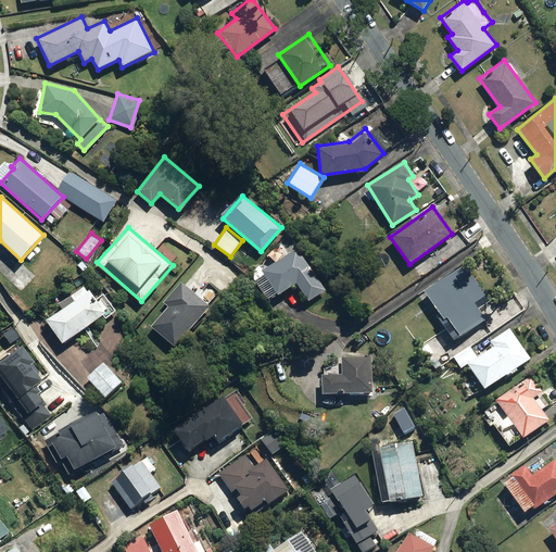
[(326,288),(297,247),(264,270),(261,264),(248,273),(267,299),(276,292),(279,296),(295,284),(308,301),(326,288)]
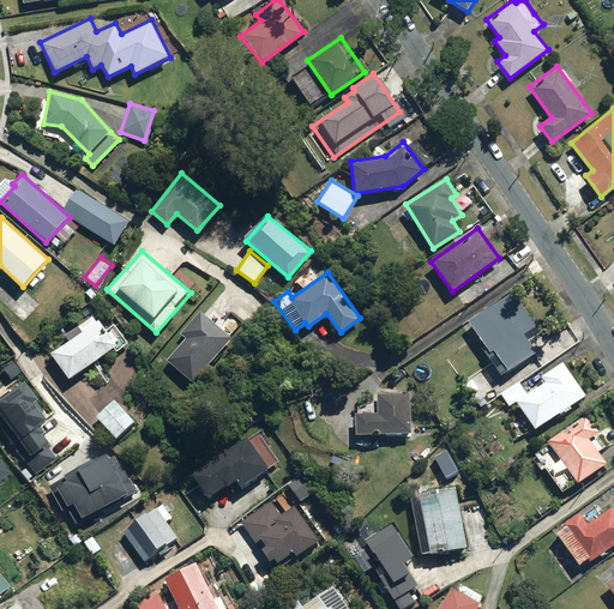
[(548,339),(511,289),(467,323),(489,353),(493,350),(507,369),(548,339)]
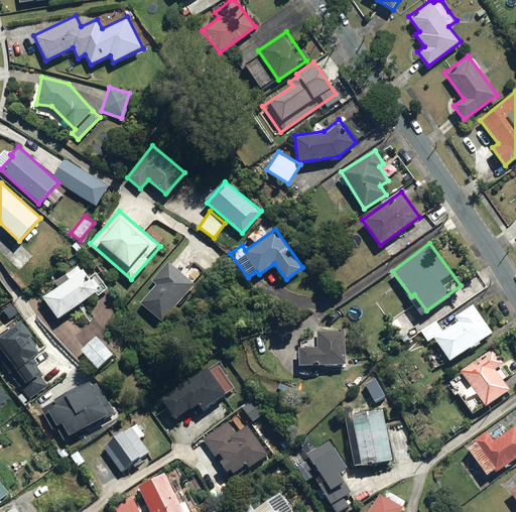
[(162,322),(196,284),(169,260),(151,280),(156,284),(140,301),(162,322)]
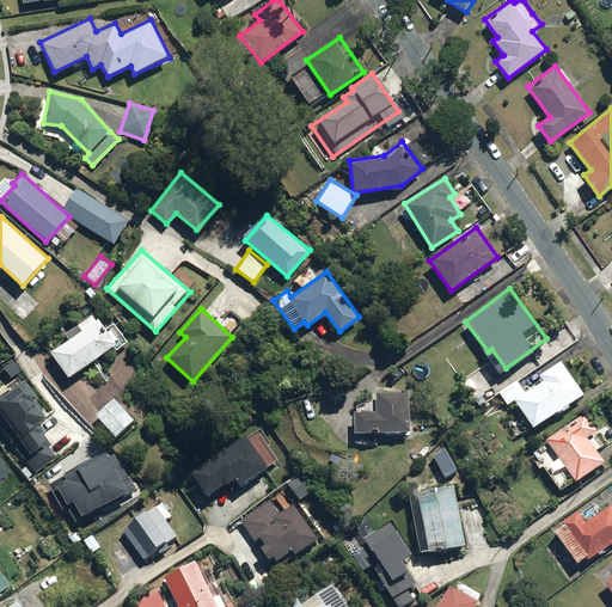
[(68,375),(115,345),(93,313),(65,332),(69,341),(53,351),(68,375)]
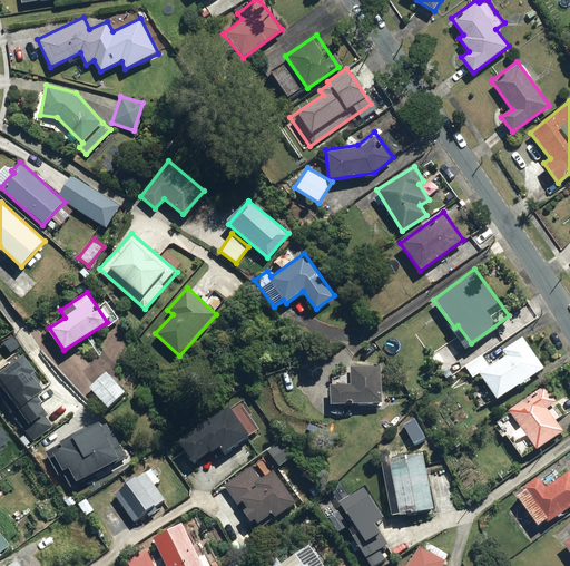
[(495,398),(542,367),(522,335),(502,349),(507,357),(480,374),(495,398)]
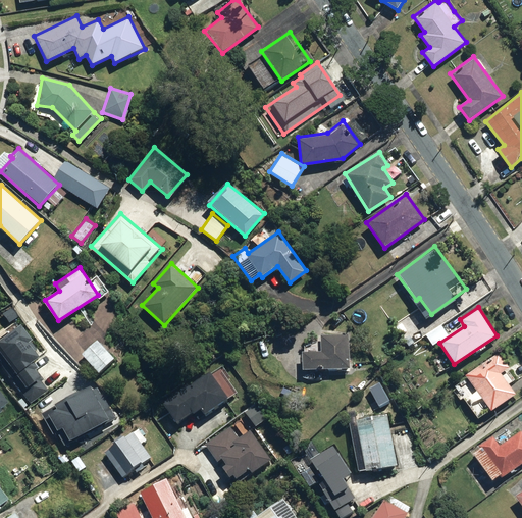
[(450,331),(440,321),(424,334),(432,345),(450,331)]
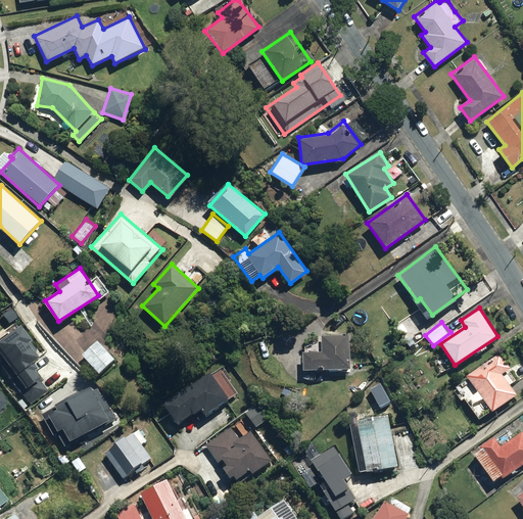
[(5,336),(0,339),(0,362),(25,403),(47,388),(31,362),(36,359),(30,349),(33,347),(19,326),(14,329),(12,324),(1,330),(5,336)]
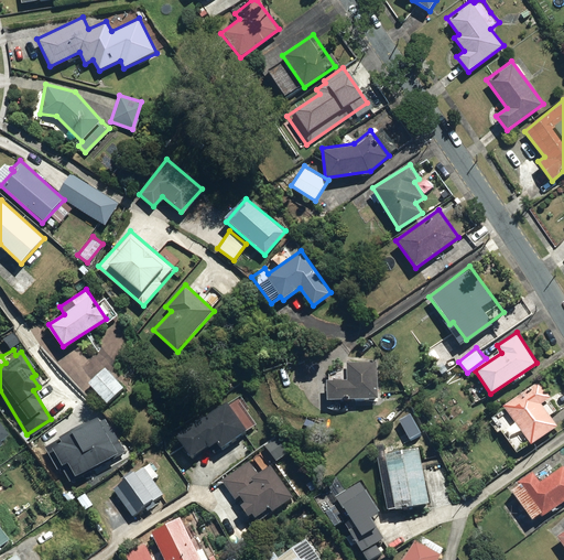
[(378,399),(377,359),(345,361),(345,379),(326,379),(326,399),(378,399)]
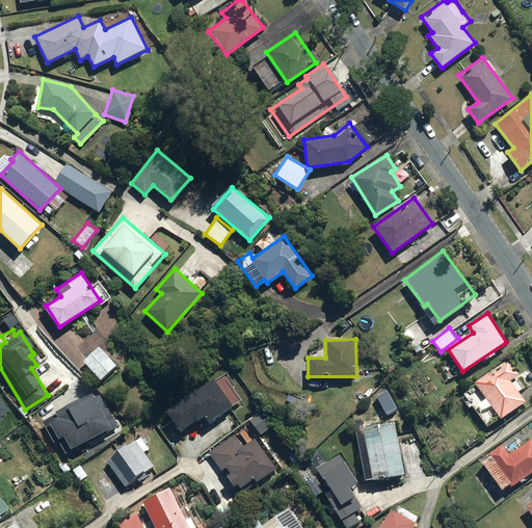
[(117,365),(99,344),(81,360),(100,380),(117,365)]
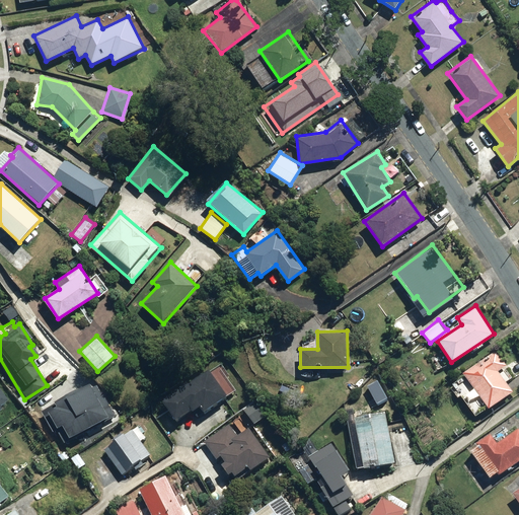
[(495,352),(452,382),(476,417),(513,390),(506,380),(512,375),(495,352)]
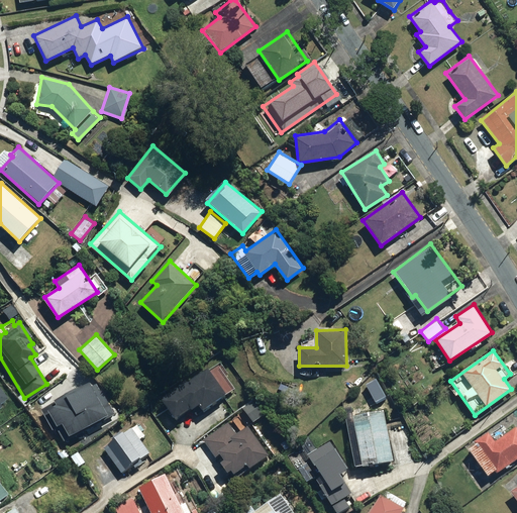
[(161,402),(175,421),(190,410),(192,413),(199,408),(202,413),(239,386),(220,360),(161,402)]
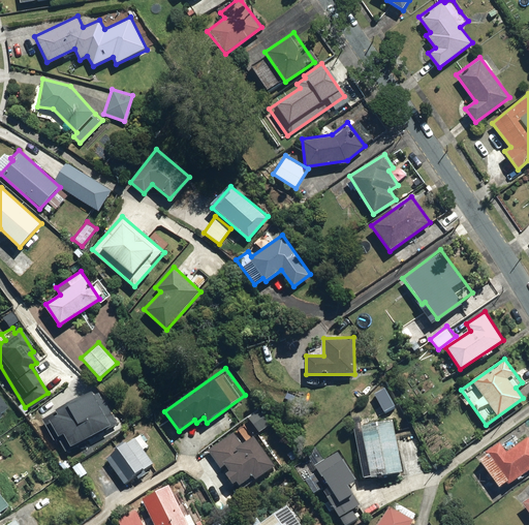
[(395,417),(362,422),(371,479),(404,473),(395,417)]
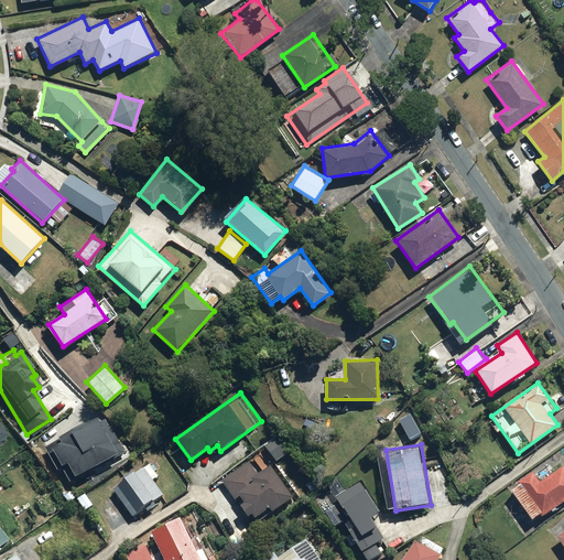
[(272,513),(296,495),(274,465),(267,471),(256,455),(220,481),(248,518),(252,515),(257,520),(270,510),(272,513)]
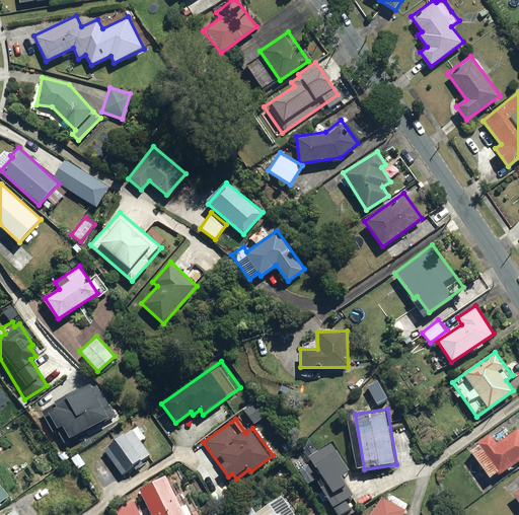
[(122,473),(150,452),(140,440),(148,435),(139,423),(123,435),(120,430),(112,436),(116,441),(104,449),(122,473)]
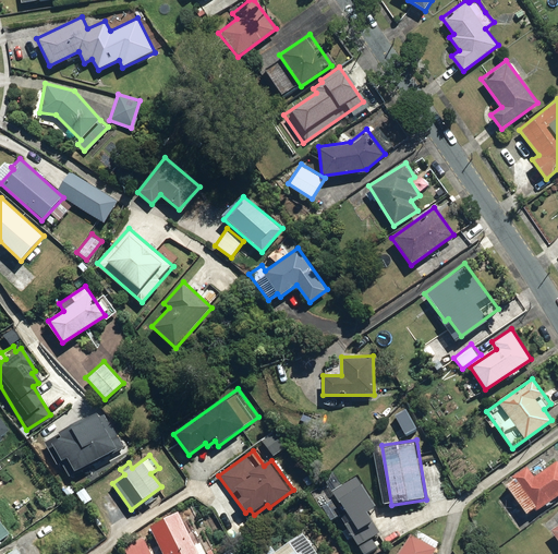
[(526,515),(557,493),(557,460),(557,459),(534,474),(529,467),(505,483),(526,515)]
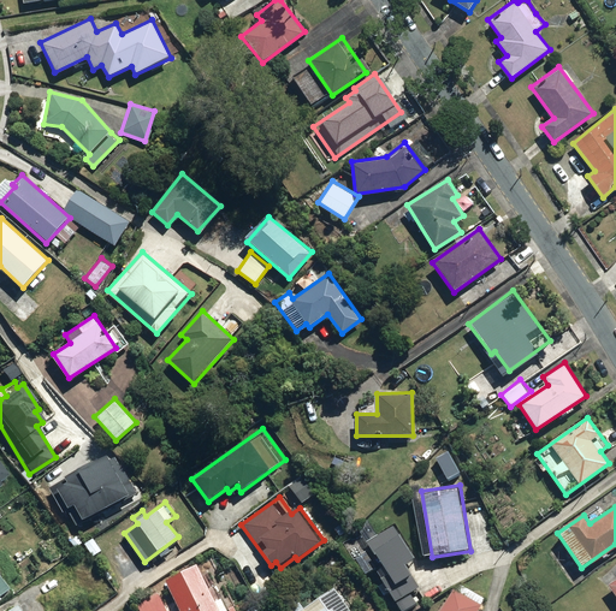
[(415,559),(397,534),(363,558),(394,600),(413,587),(407,577),(413,574),(406,565),(415,559)]
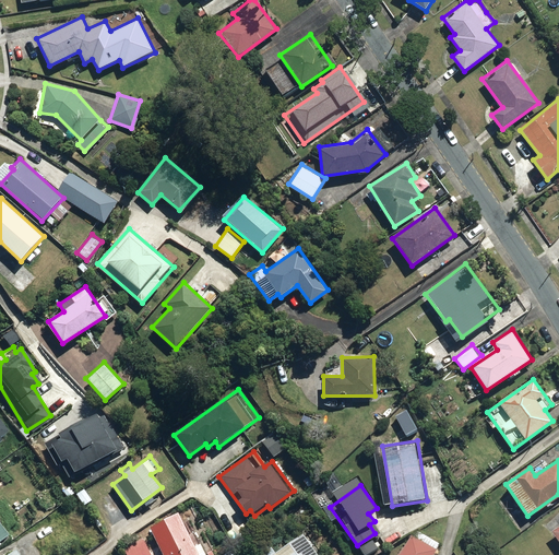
[(194,546),(179,514),(150,527),(162,554),(205,554),(201,544),(194,546)]
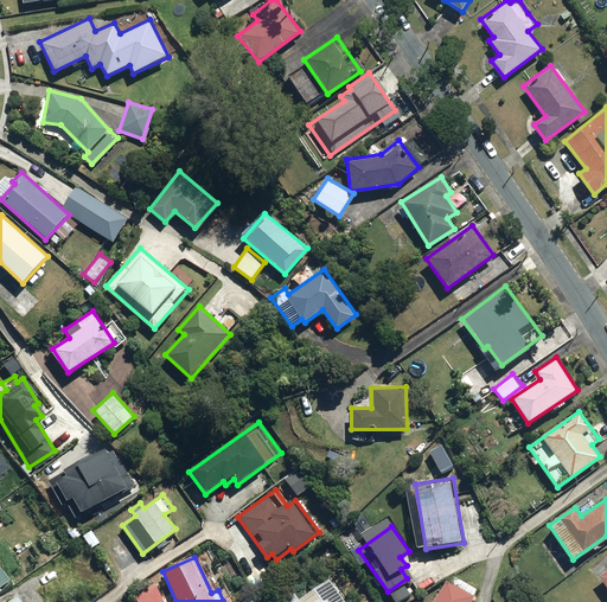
[(472,601),(479,589),(448,571),(430,601),(472,601)]
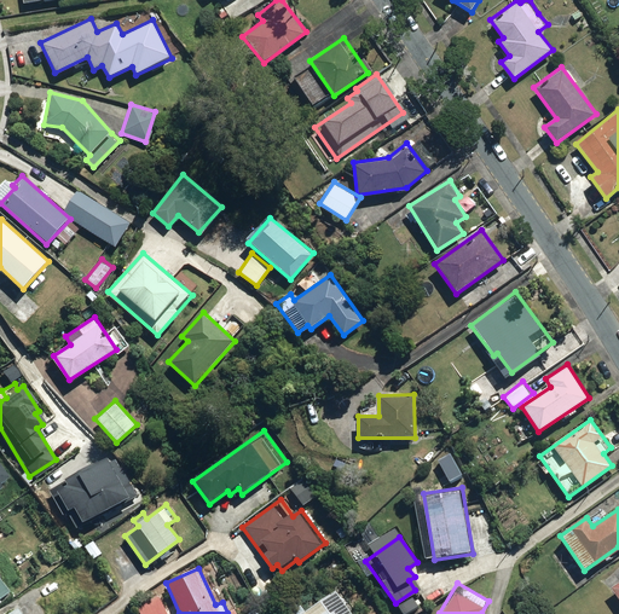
[(353,613),(334,589),(307,610),(301,603),(288,613),(353,613)]
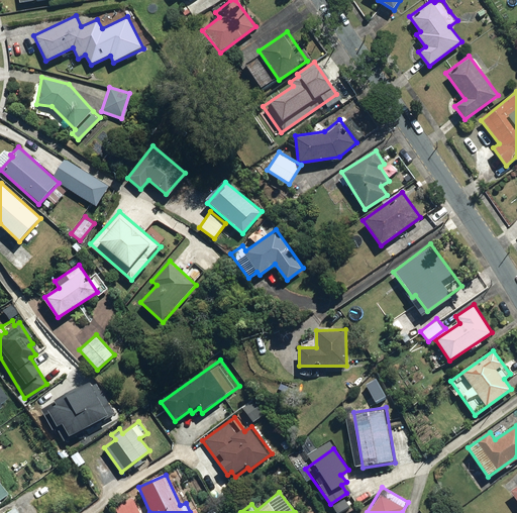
[(141,512),(133,495),(115,504),(119,512),(141,512)]
